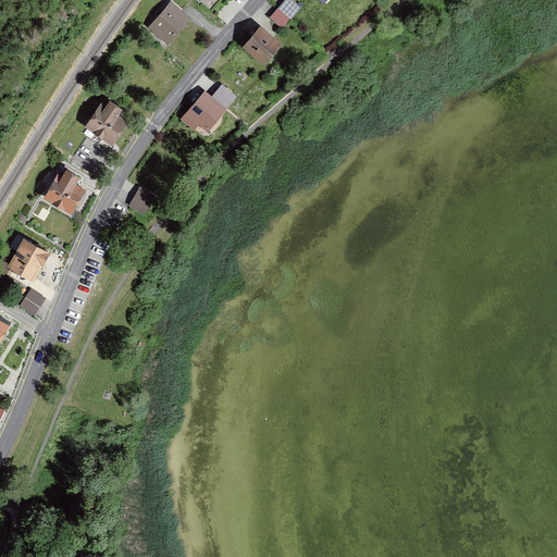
[(285,29),(302,8),(293,0),(284,0),(271,17),(285,29)]
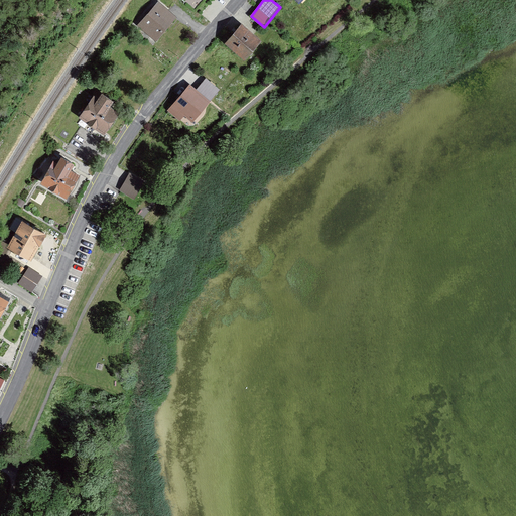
[(141,27),(156,39),(174,18),(159,5),(141,27)]
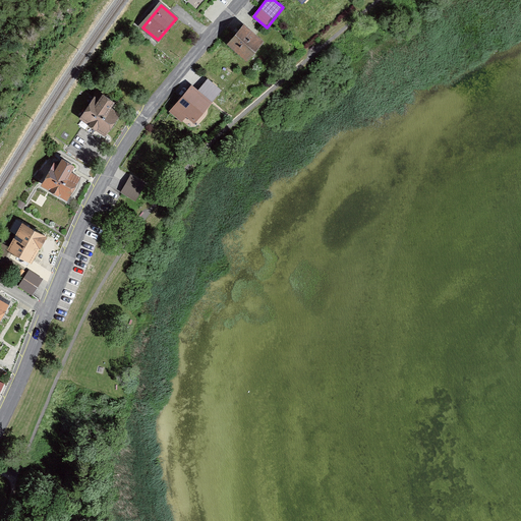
[(248,62),(265,46),(244,25),(228,43),(248,62)]
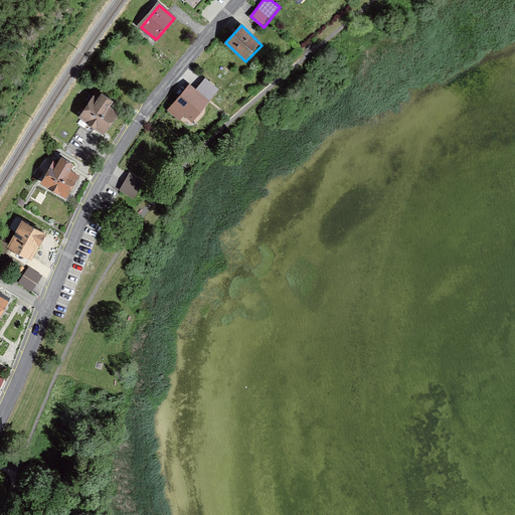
[(201,84),(195,92),(189,86),(168,110),(180,120),(185,114),(193,121),(208,103),(214,96),(201,84)]
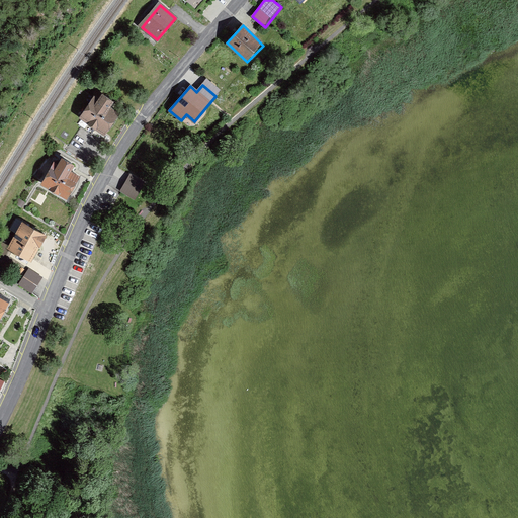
[(80,116),(102,132),(116,111),(107,105),(111,98),(103,93),(99,99),(94,96),(80,116)]
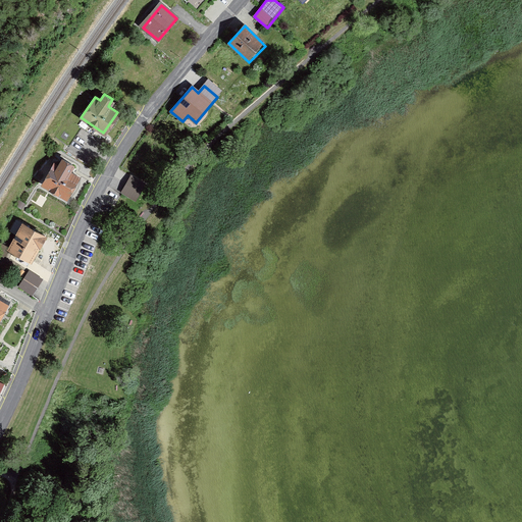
[(55,156),(51,162),(50,162),(37,185),(63,201),(77,178),(65,170),(68,164),(55,156)]
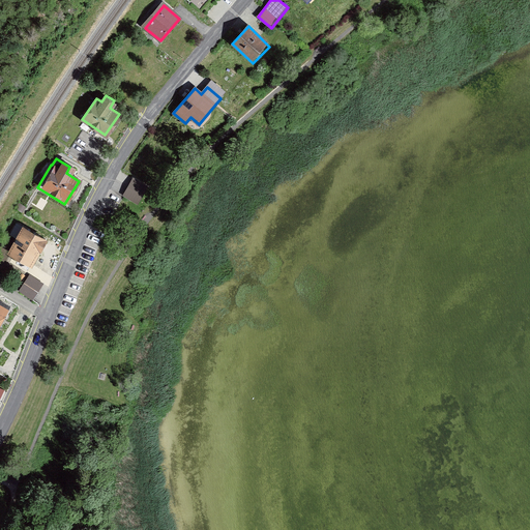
[(148,187),(133,178),(122,196),(138,205),(148,187)]
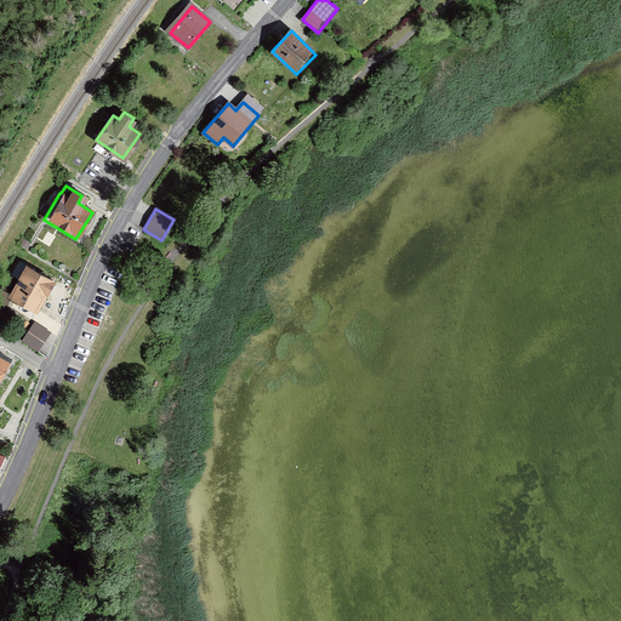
[(52,281),(27,267),(11,295),(36,309),(52,281)]
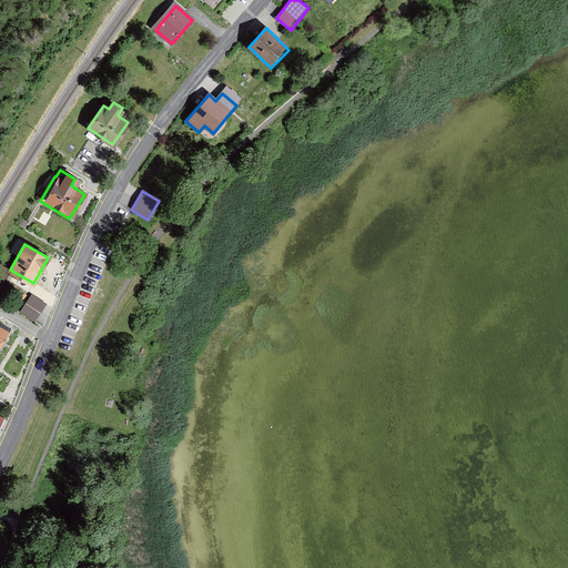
[(31,325),(46,306),(31,295),(17,314),(31,325)]
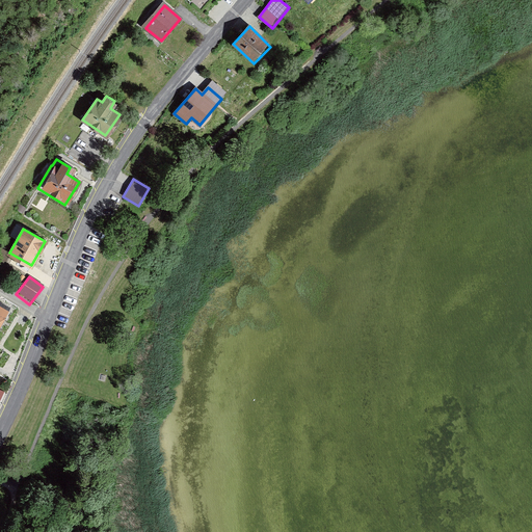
All buildings are outlined.
